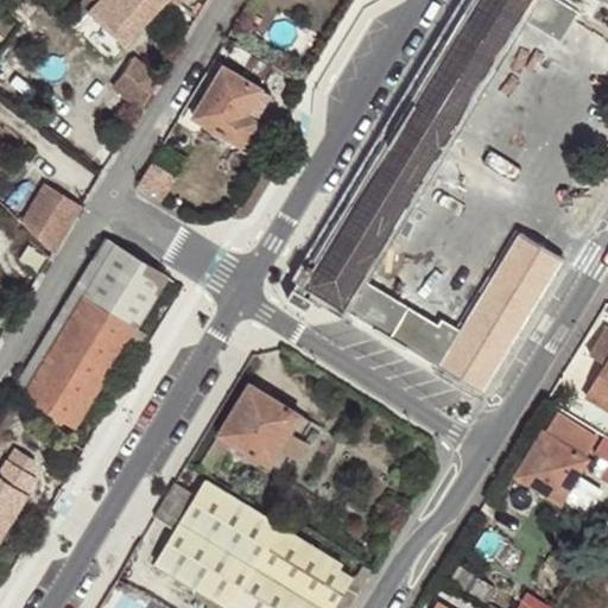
[(125,44),(164,0),(99,0),(88,12),(125,44)]
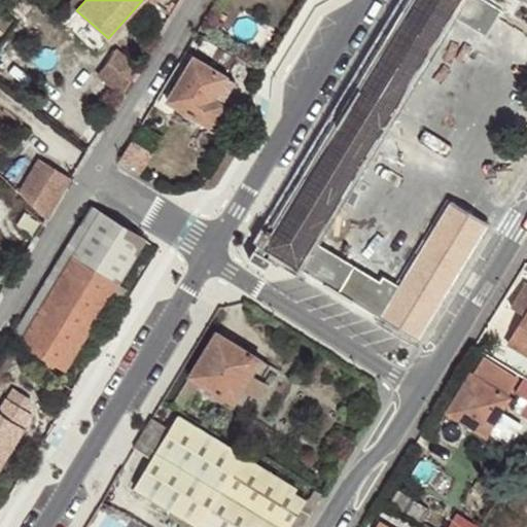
[(401,0),(258,241),(299,268),(315,241),(450,15),(459,0),(401,0)]
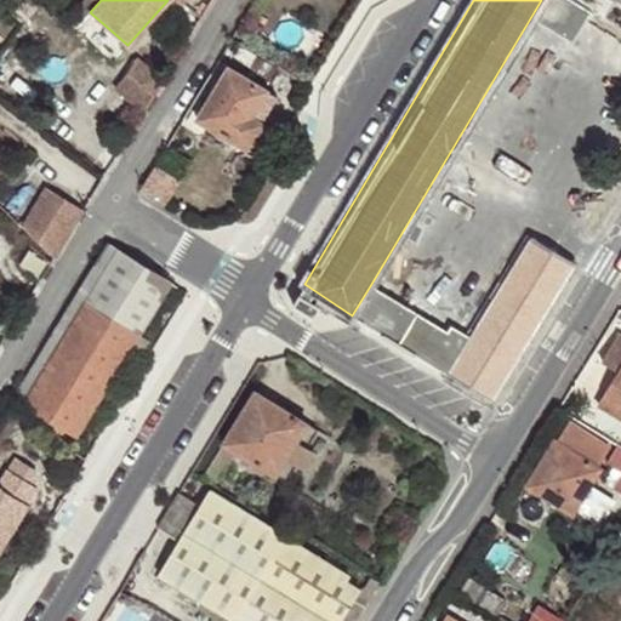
[(592,12),(571,0),(541,0),(530,18),(573,45),(591,15),(592,12)]
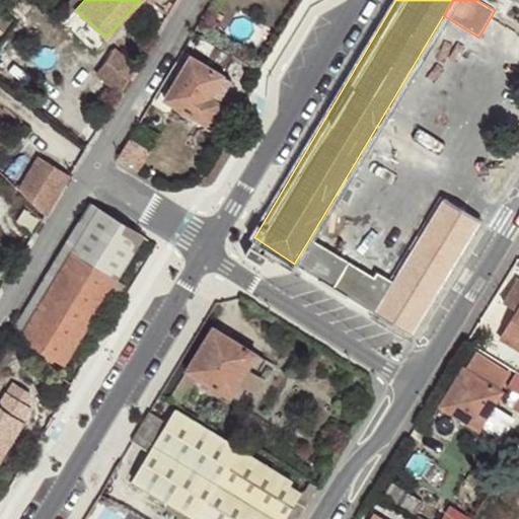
[(57,17),(63,23),(72,14),(66,8),(57,17)]
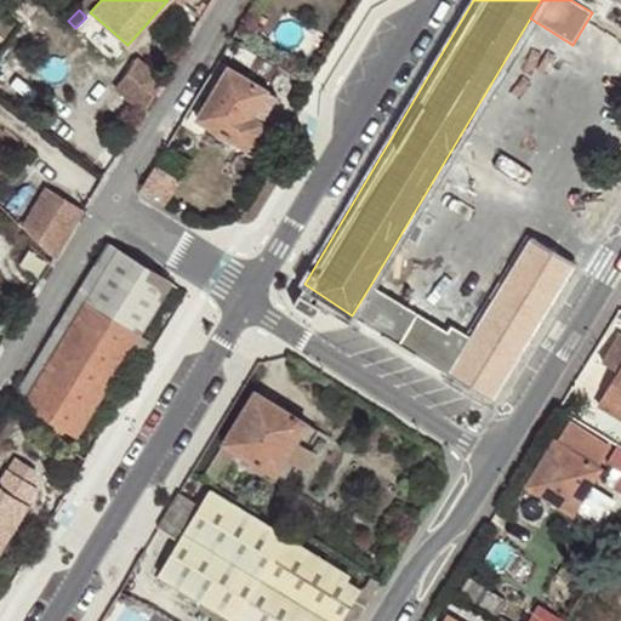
[(137,56),(127,72),(155,95),(165,79),(137,56)]
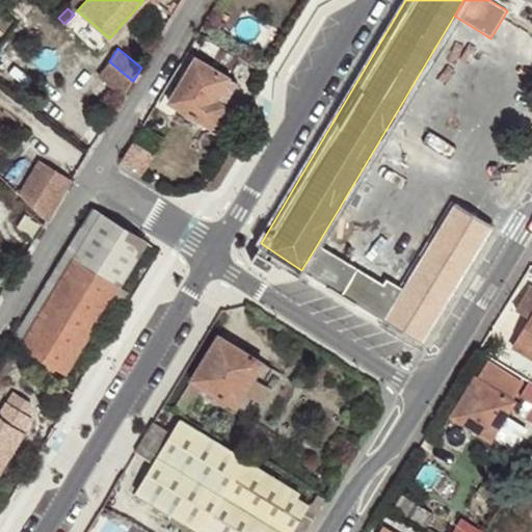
[(216,100),(230,77),(196,57),(170,102),(212,129),(221,123),(225,114),(227,105),(216,100)]
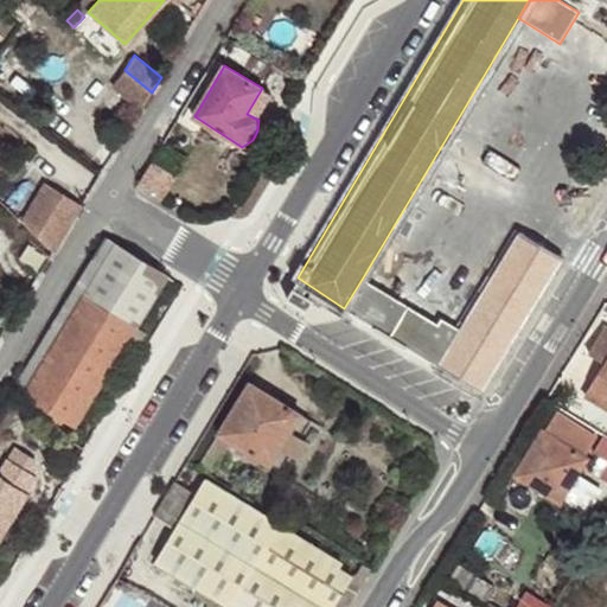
[(272,95),(262,88),(247,114),(259,120),(272,95)]
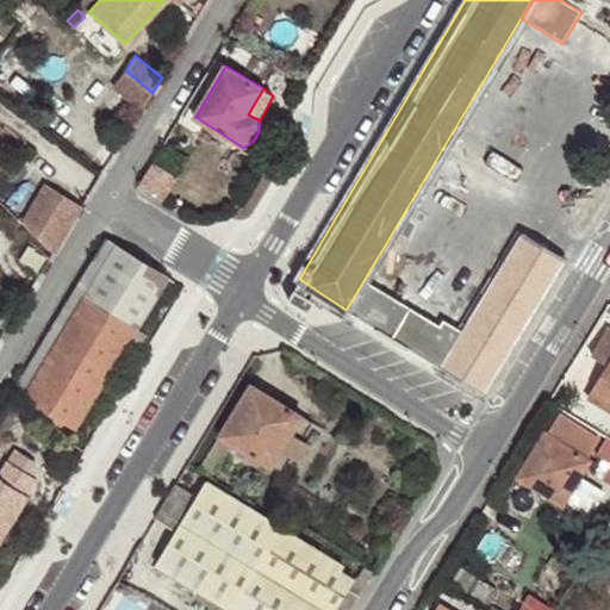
[(24,223),(55,254),(83,206),(47,184),(24,223)]
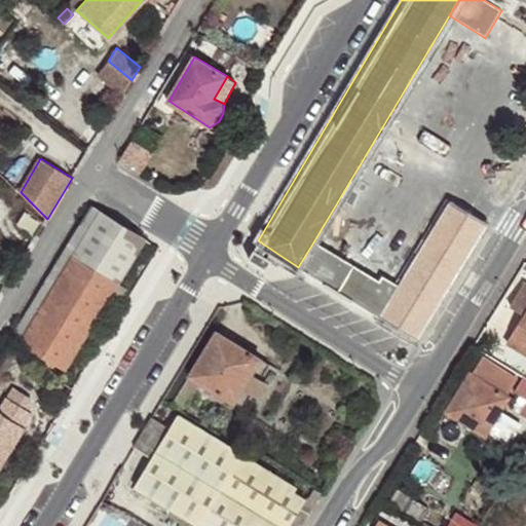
[(343,271),(333,289),(415,340),(488,222),(450,198),(399,285),(393,291),(381,282),(375,291),(343,271)]
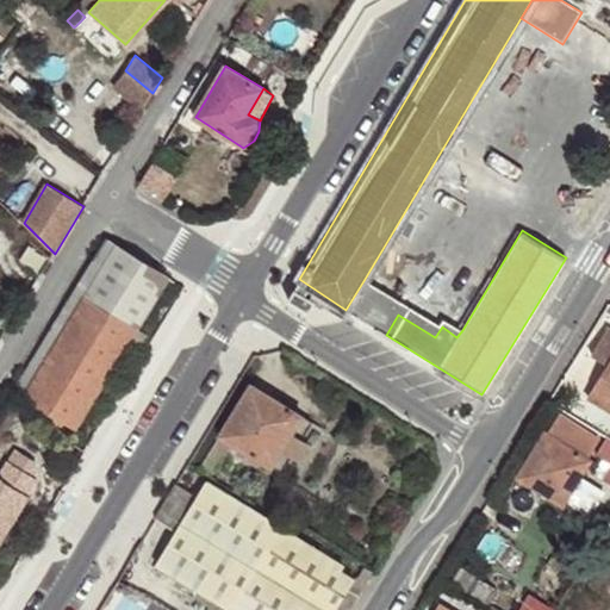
[(137,328),(170,275),(109,237),(80,282),(91,290),(24,399),(54,417),(50,425),(70,437),(126,344),(138,352),(148,335),(137,328)]
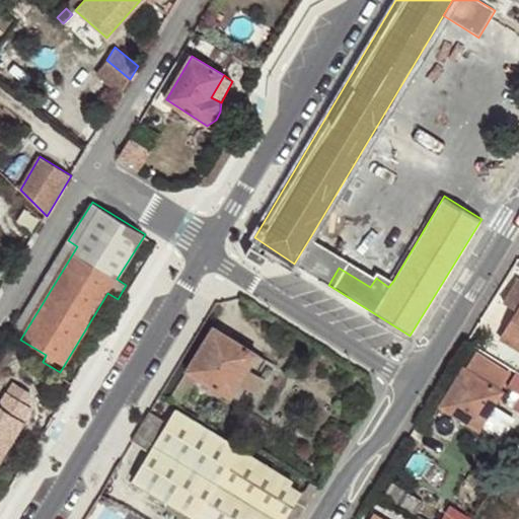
[(310,237),(294,264),(328,285),(339,268),(370,287),(376,278),(373,276),(310,237)]
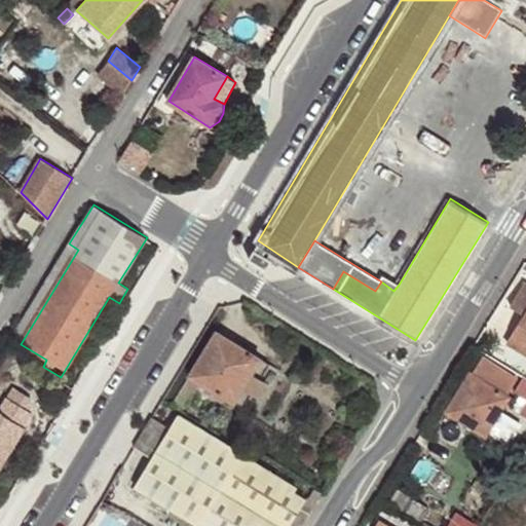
[(11,338),(21,344),(78,250),(69,243),(12,337),(11,338)]
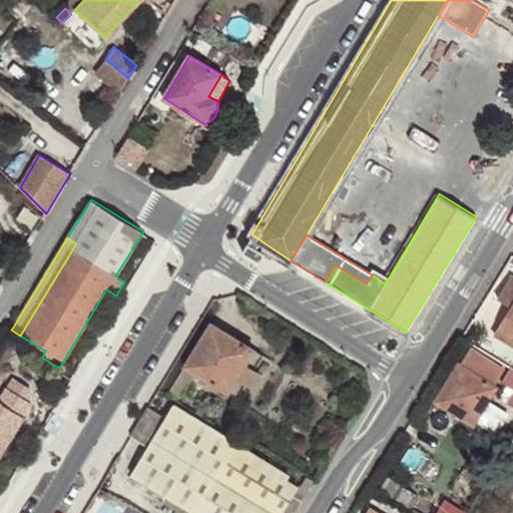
[(384,284),(389,278),(372,268),(369,273),(372,275),(384,284)]
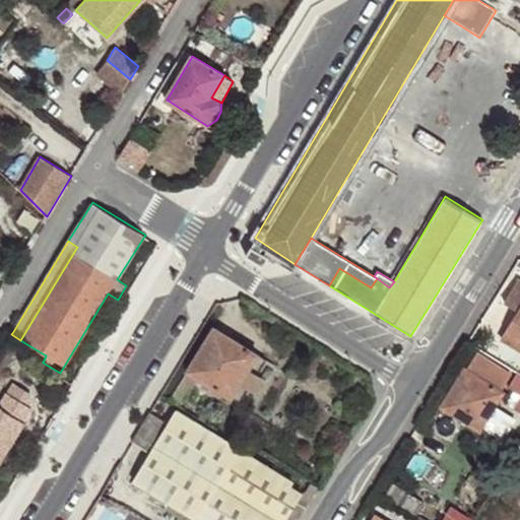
[(518,311),(506,330),(512,334),(508,341),(519,348),(519,280),(518,280),(505,303),(518,311)]
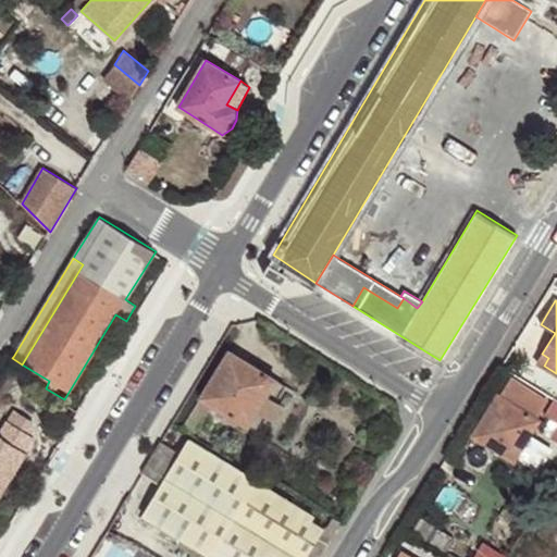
[(231,349),(202,395),(213,403),(249,424),(279,379),(231,349)]
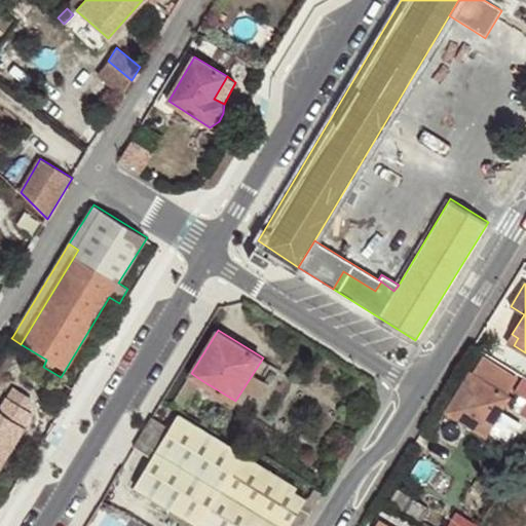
[(518,338),(512,334),(506,341),(514,345),(518,338)]
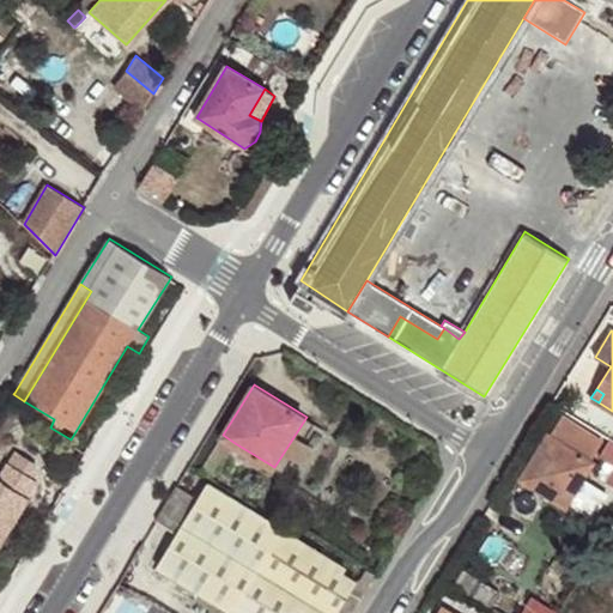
[(316,423),(307,417),(274,467),(284,474),(296,456),(302,460),(310,444),(304,441),(316,423)]
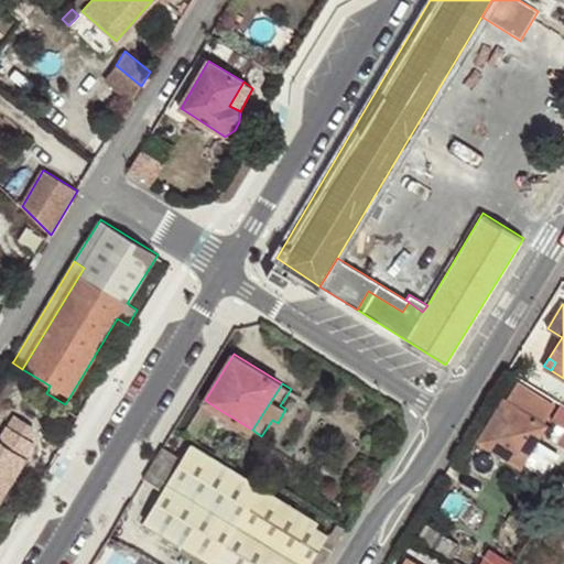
[(205,400),(196,414),(207,422),(216,408),(205,400)]
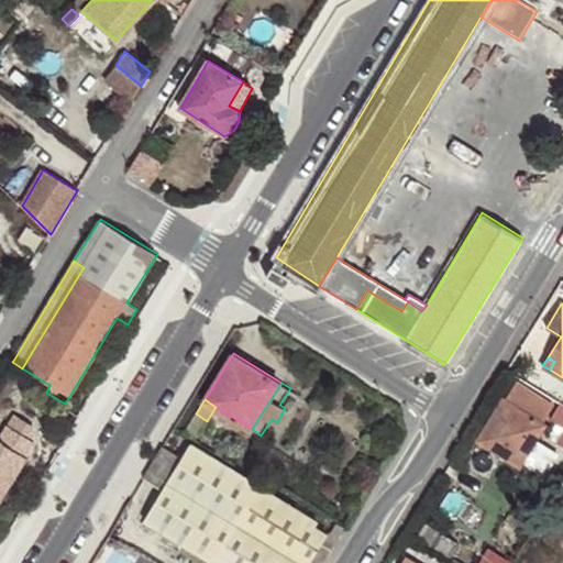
[(521,468),(548,426),(503,399),(477,441),(521,468)]
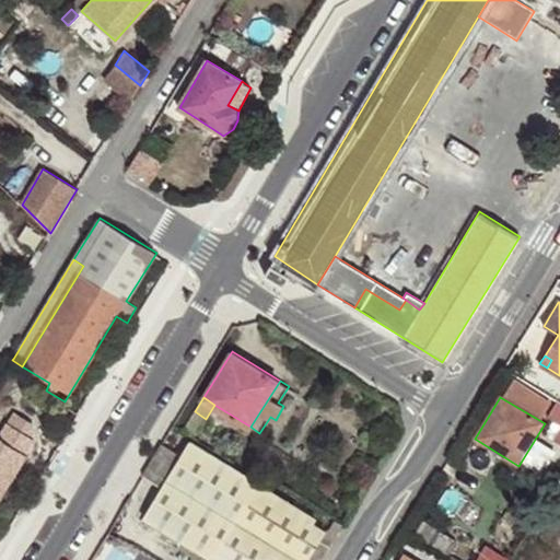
[(559,403),(557,400),(549,417),(559,423),(559,403)]
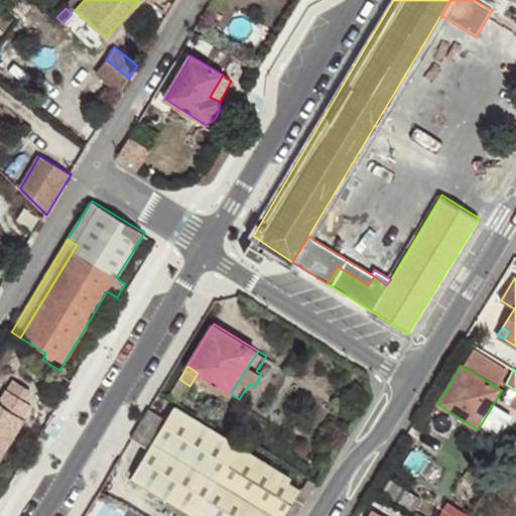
[(0,457),(1,459),(24,420),(22,418),(31,406),(23,400),(29,389),(12,379),(0,400),(0,457)]
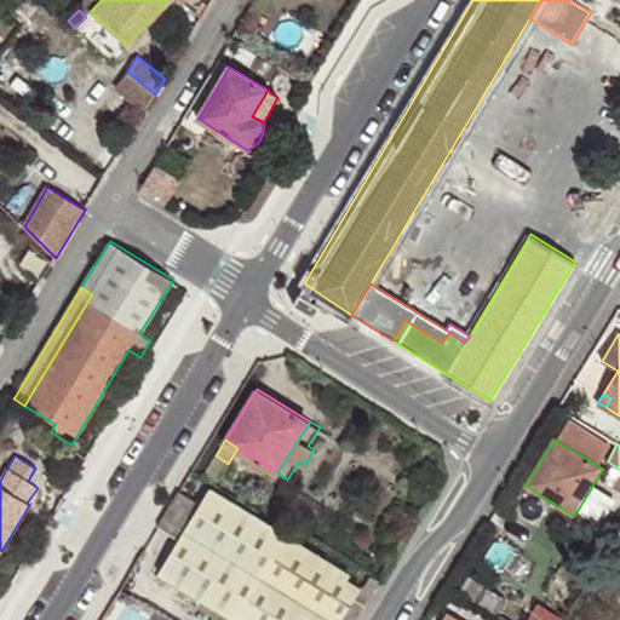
[(216,455),(202,478),(214,484),(228,464),(216,455)]
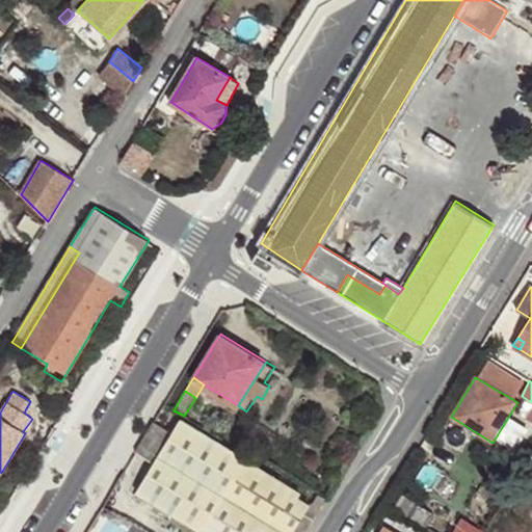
[(32,402),(30,401),(24,413),(32,419),(33,418),(32,402)]
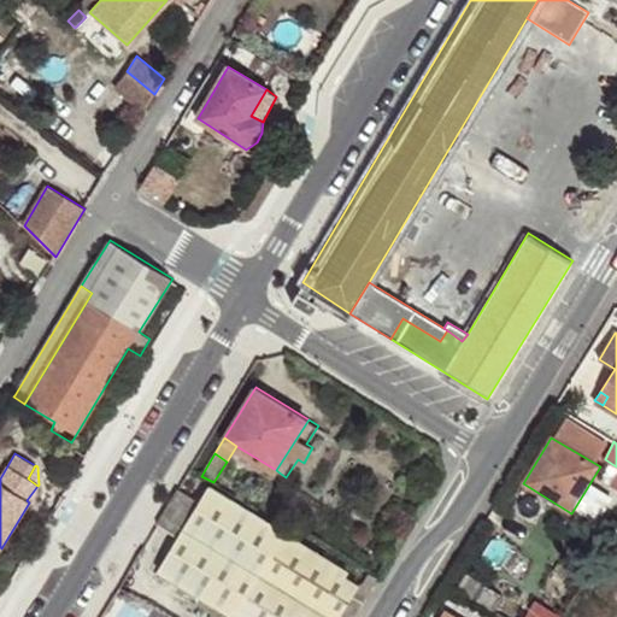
[(348,573),(189,474),(158,523),(178,538),(154,575),(140,568),(128,587),(180,616),(194,616),(201,604),(212,611),(209,616),(336,616),(356,587),(357,583),(347,576),(348,573)]
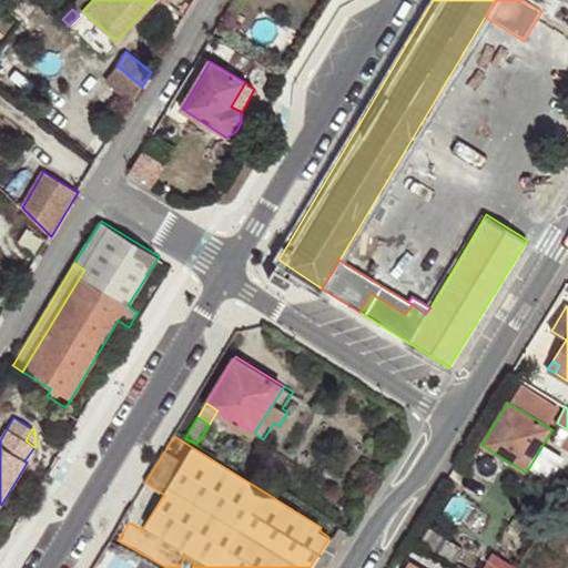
[(340,548),(350,531),(337,523),(328,537),(327,540),(340,548)]
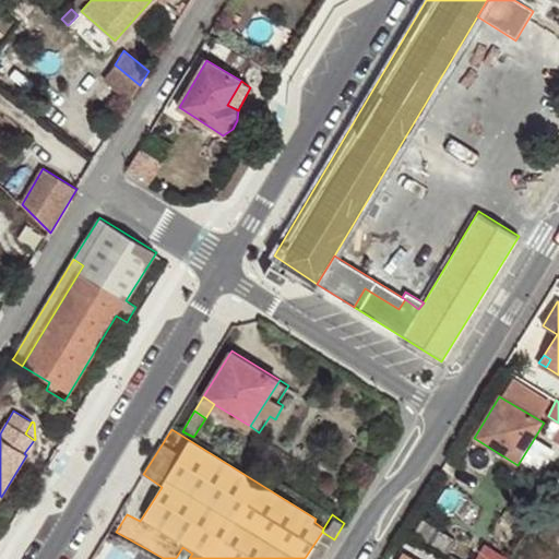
[(511,558),(526,532),(503,515),(476,558),(511,558)]
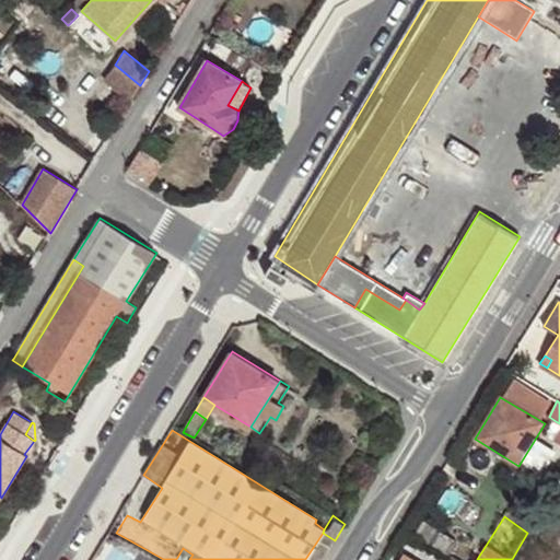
[(423,521),(415,534),(447,555),(456,541),(423,521)]
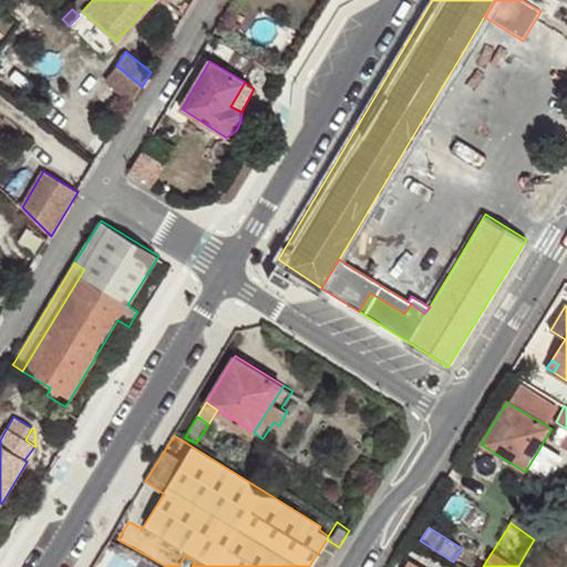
[(326,566),(339,547),(327,539),(309,566),(326,566)]
